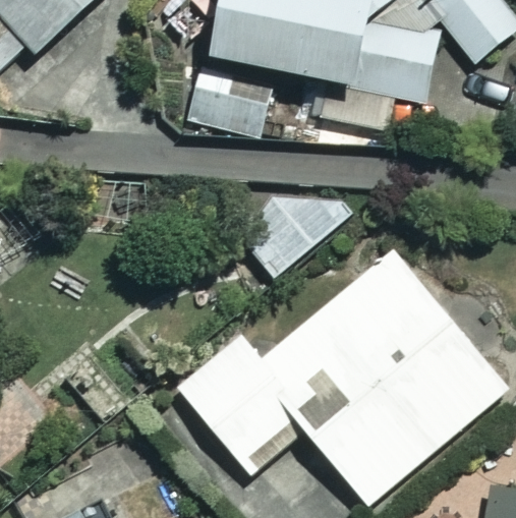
[(0,0),(0,90),(92,0),(0,0)]
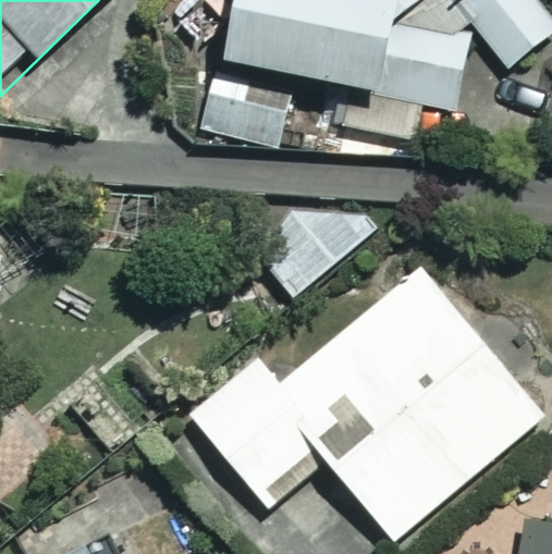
[(227,0),(215,59),(456,108),(474,24),(508,65),(551,28),(551,16),(537,0),(227,0)]
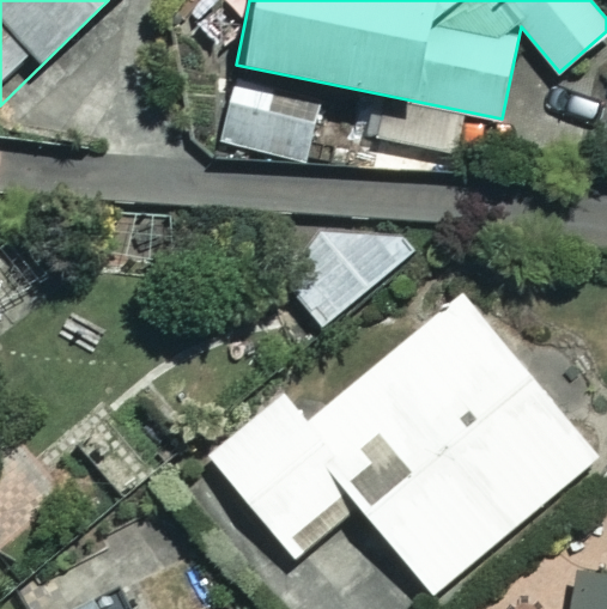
[(327,99),(238,77),(222,141),(311,164),(327,99)]
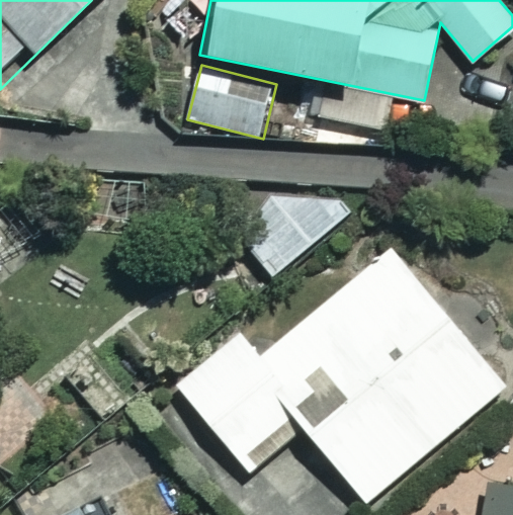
[(340,220),(303,174),(235,230),(272,275),(340,220)]
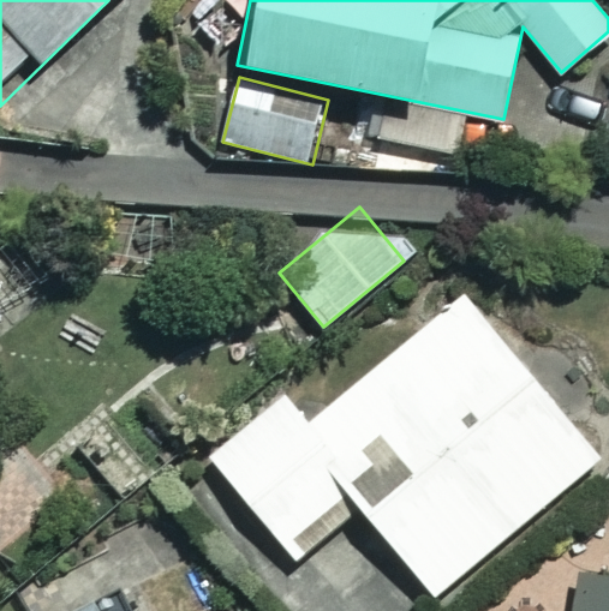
[(601,459),(465,294),(315,419),(290,389),(209,456),(294,561),(358,508),(433,597),(601,459)]
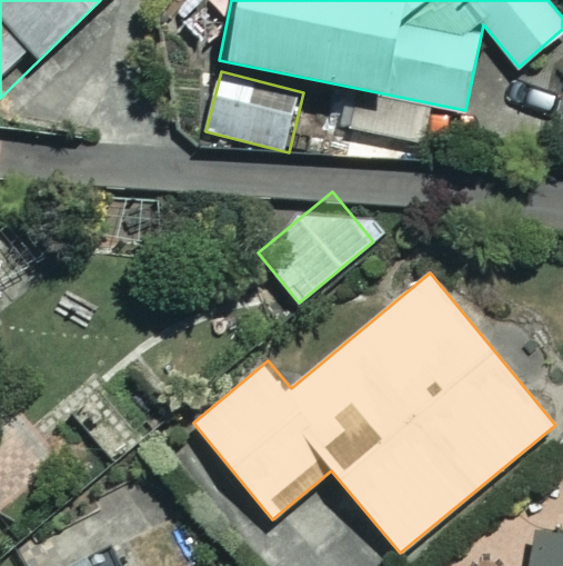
[(562,534),(555,533),(548,565),(562,565),(562,534)]
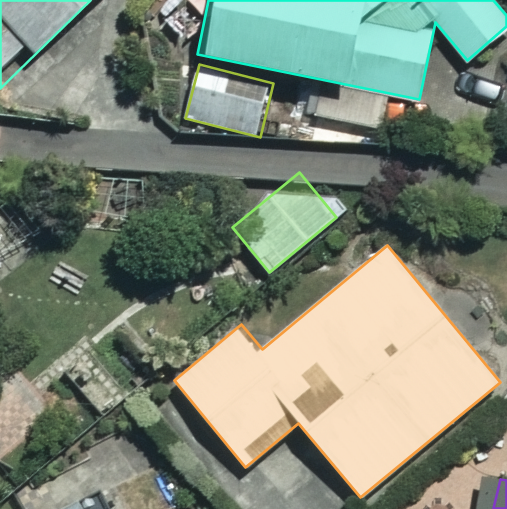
All buildings are outlined.
